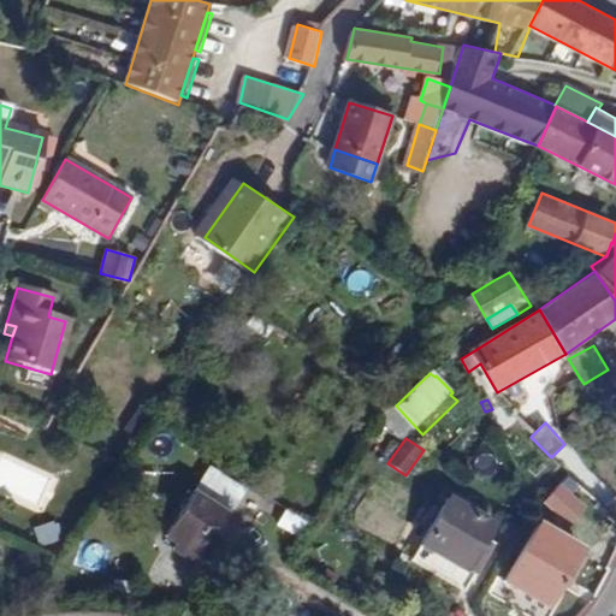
[(581,505),(556,484),(539,502),(566,525),(581,505)]
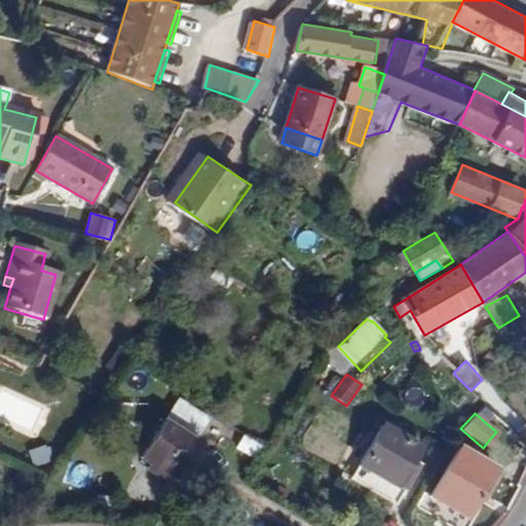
[(158,468),(173,478),(197,440),(166,418),(142,457),(158,468)]
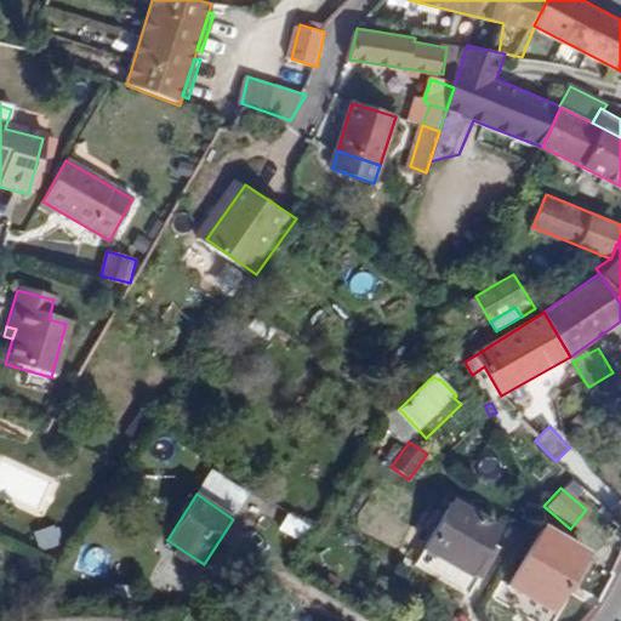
[(426,546),(471,573),(496,528),(451,501),(426,546)]
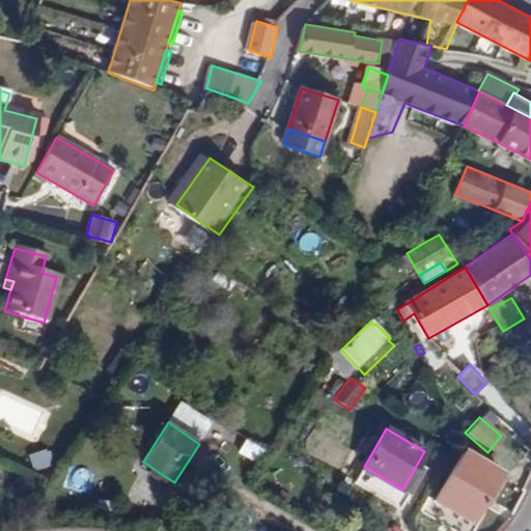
[(484,497),(499,471),(465,450),(449,476),(484,497)]
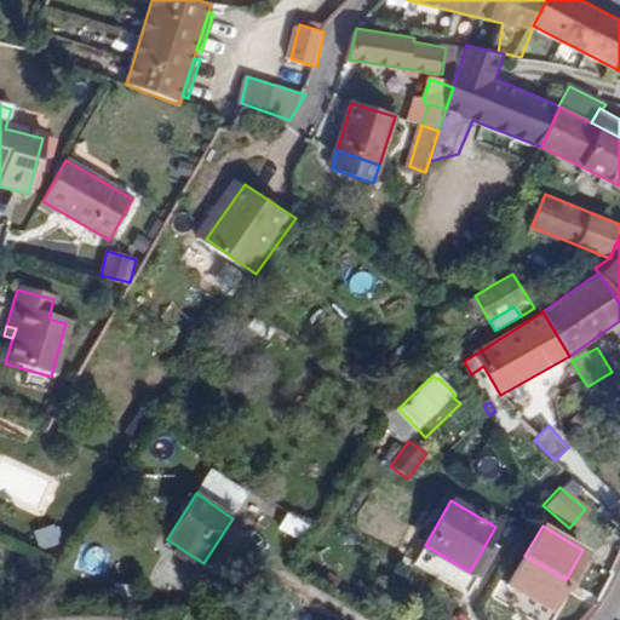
[(200,568),(204,563),(187,552),(183,558),(200,568)]
